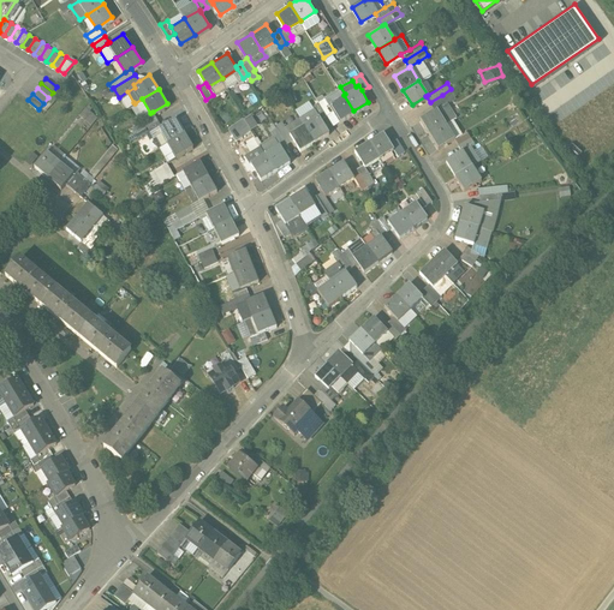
[(353,111),(344,95),(329,103),(333,109),(339,119),(353,111)]
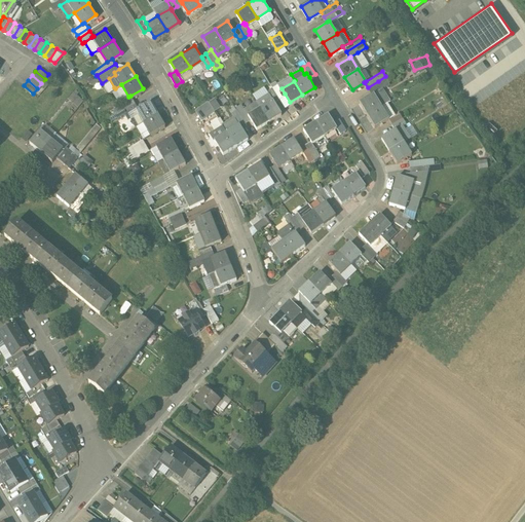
[(371,92),(372,91),(373,92),(381,86),(378,81),(368,87),(371,92)]
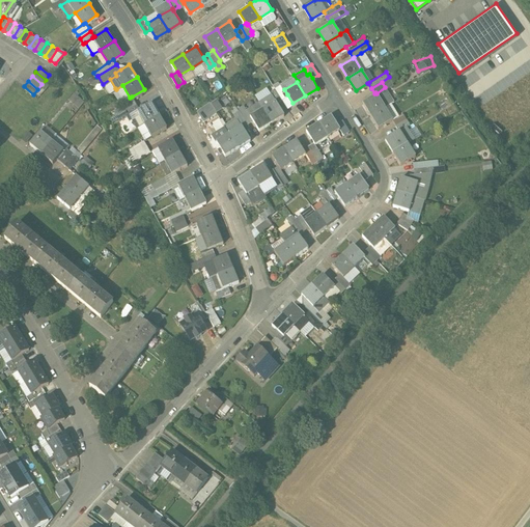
[(275,87),(281,98),(287,94),(284,89),(281,83),(275,87)]
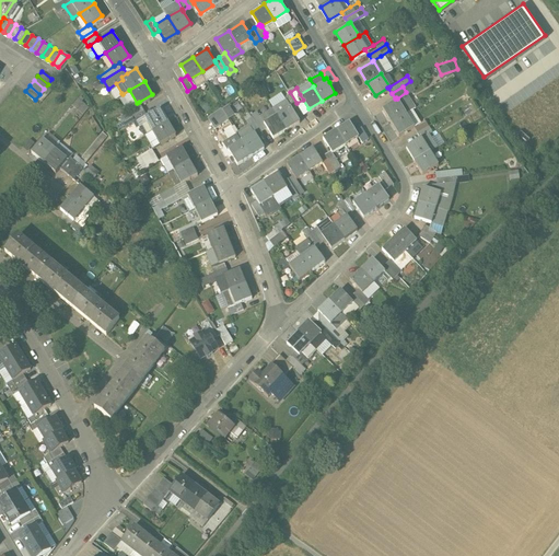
[(81,92),(71,104),(81,113),(89,103),(81,92)]
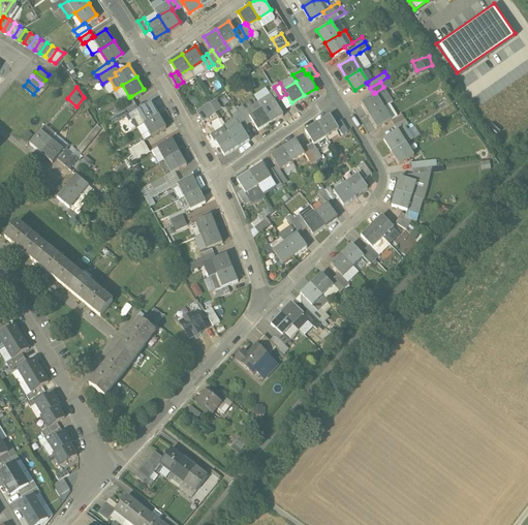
[(269,90),(274,98),(275,100),(280,97),(274,87),(269,90)]
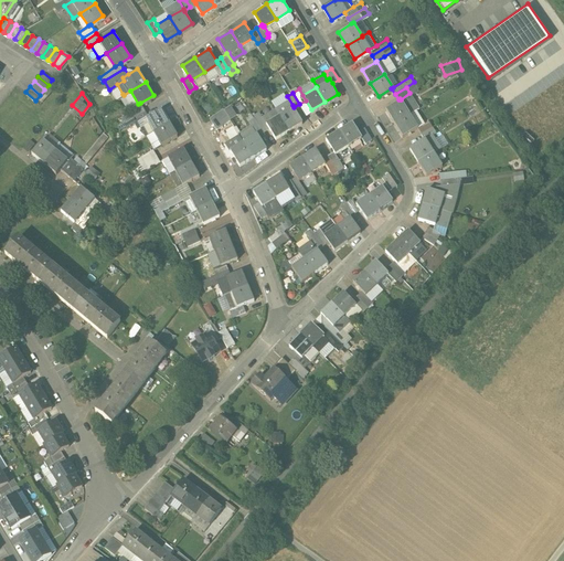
[(398,99),(385,108),(394,122),(408,112),(418,106),(410,93),(401,99),(400,98),(398,99)]
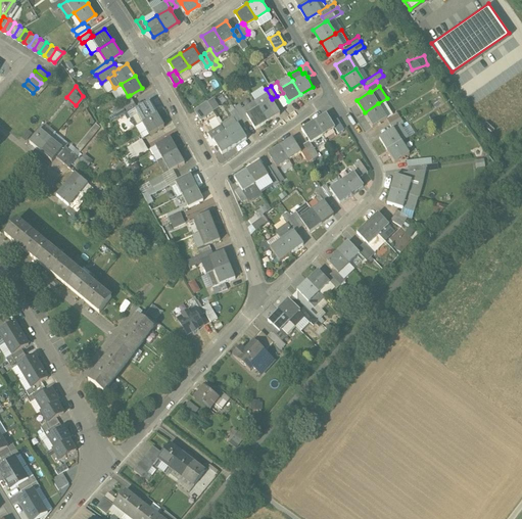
[(130,95),(128,96),(120,101),(123,106),(134,100),(130,95)]
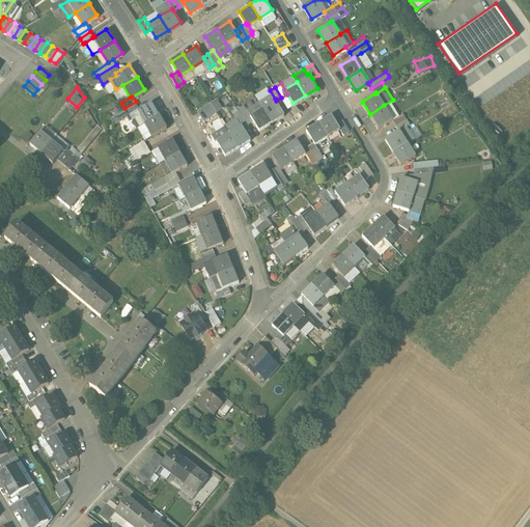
[(88,104),(84,98),(77,107),(64,122),(70,127),(88,104)]
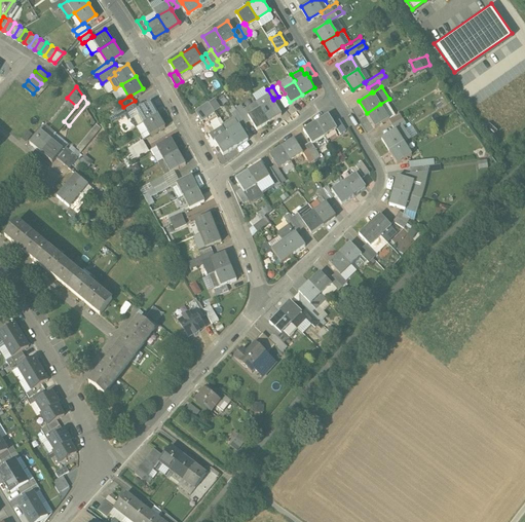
[(272,98),(260,106),(268,119),(282,111),(273,100),(272,98)]
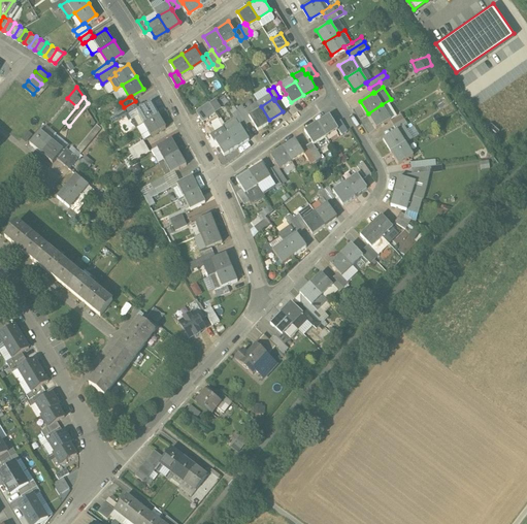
[(138,106),(136,107),(127,113),(134,125),(143,121),(157,112),(150,99),(138,106)]
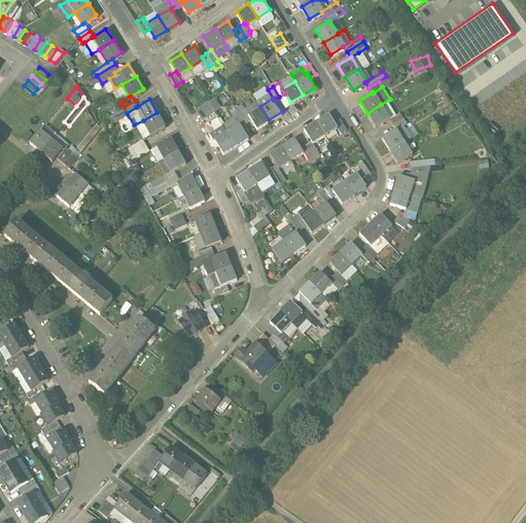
[(208,100),(196,108),(203,117),(214,110),(208,100)]
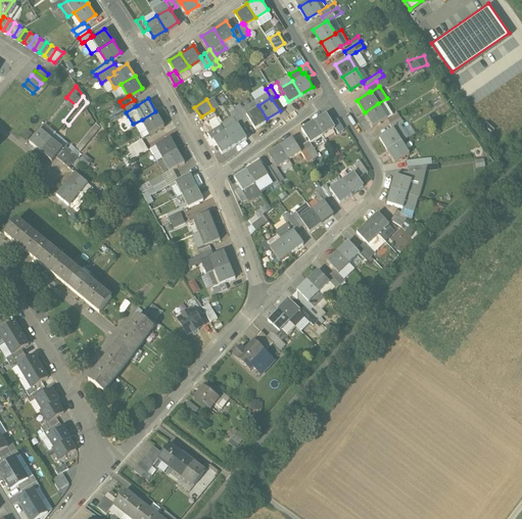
[(137,105),(134,100),(123,106),(126,112),(135,106),(137,105)]
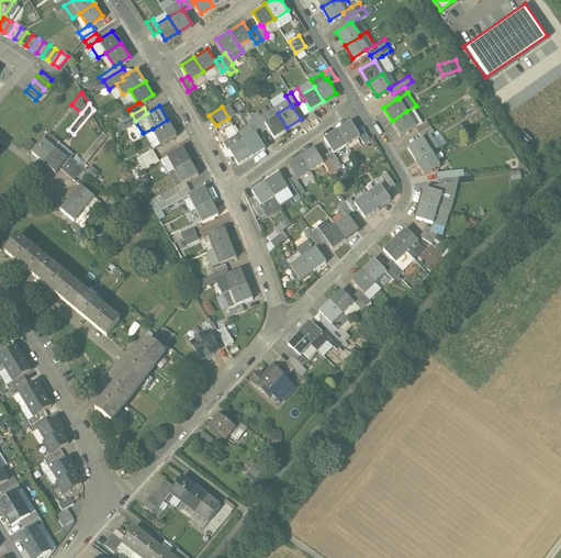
[(254,119),(261,130),(268,125),(265,121),(257,109),(253,112),(256,118),(254,119)]
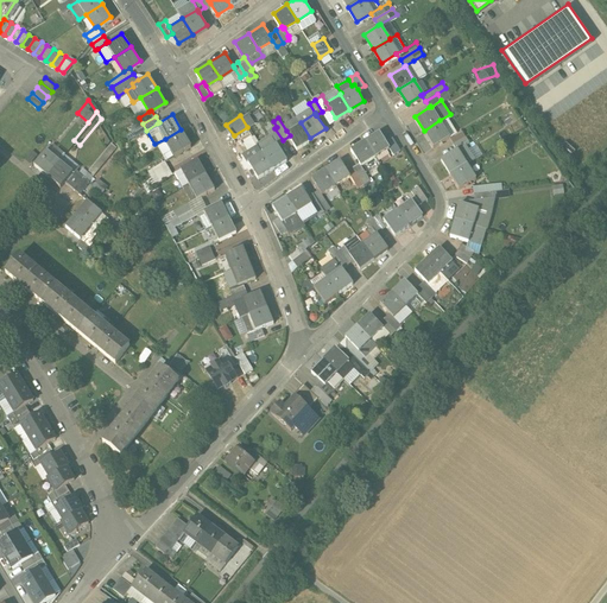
[(440,120),(424,131),(432,144),(448,135),(448,134),(440,120)]
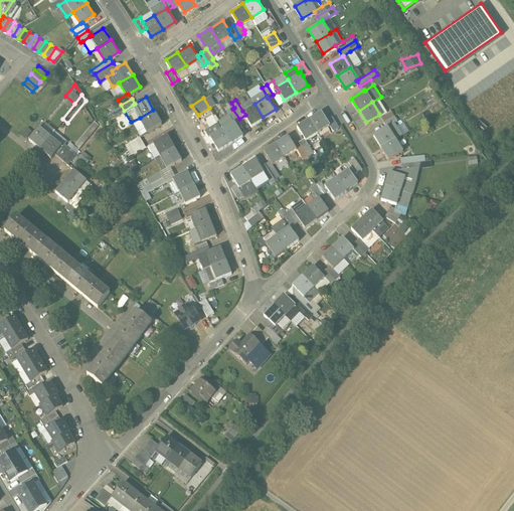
[(263,117),(254,104),(242,111),(245,115),(251,124),(263,117)]
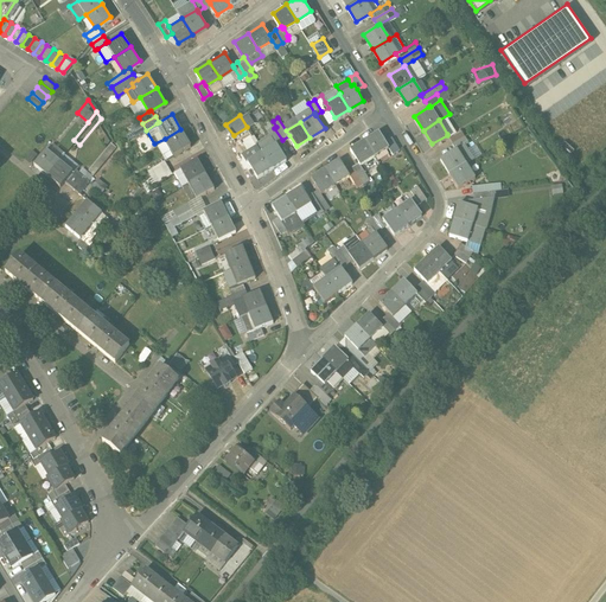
[(447,135),(451,141),(464,134),(459,127),(447,134),(447,135)]
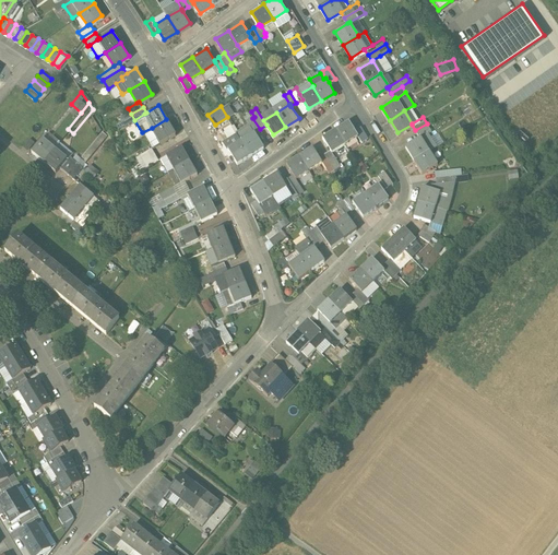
[(252,118),(248,120),(254,130),(256,132),(260,129),(252,118)]
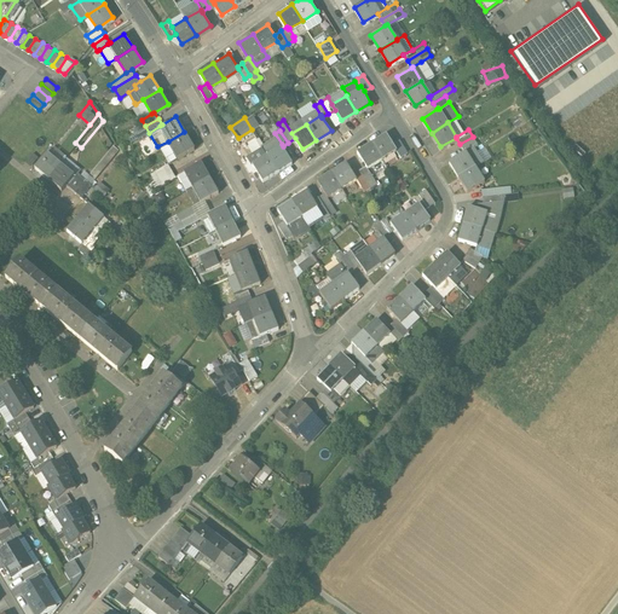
[(184,132),(168,142),(157,146),(167,162),(175,156),(192,146),(184,132)]
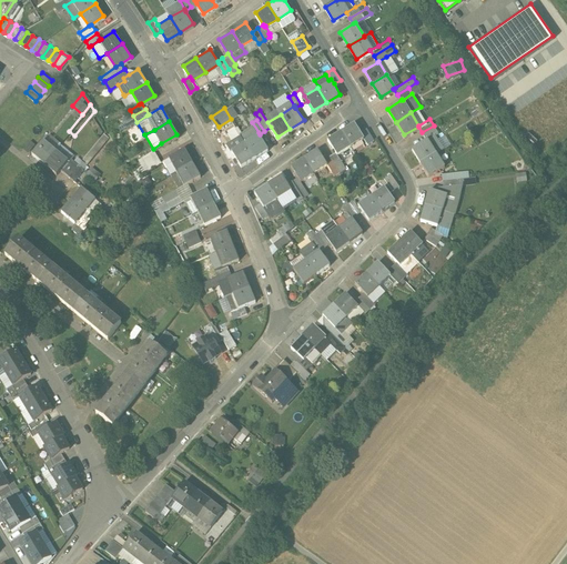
[(354,121),(341,130),(350,144),(363,136),(360,130),(354,121)]
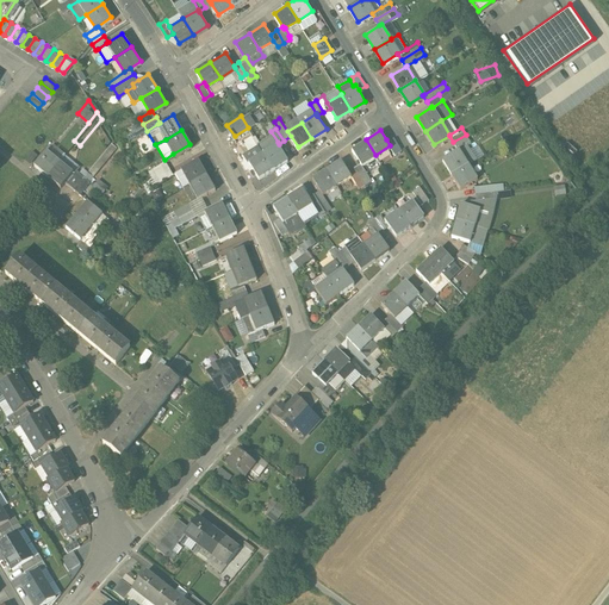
[(395,135),(386,139),(390,145),(396,151),(402,147),(395,135)]
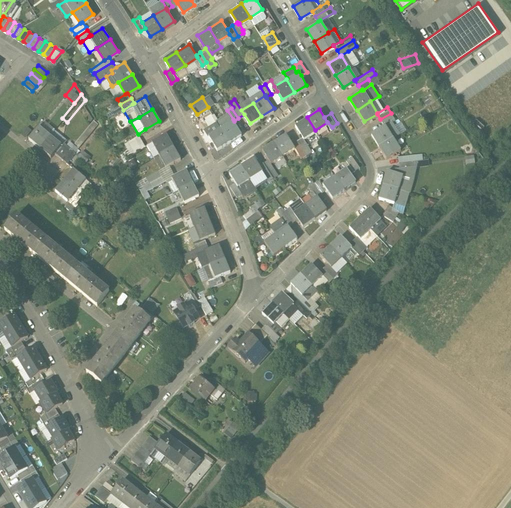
[(383,124),(384,124),(394,118),(391,113),(380,119),(383,124)]
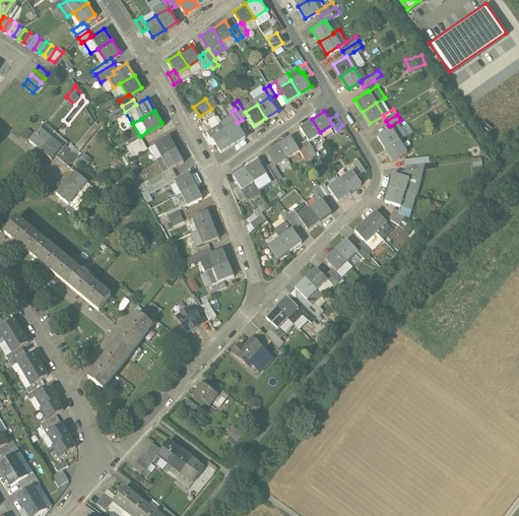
[(320,132),(312,119),(300,126),(308,138),(309,139),(320,132)]
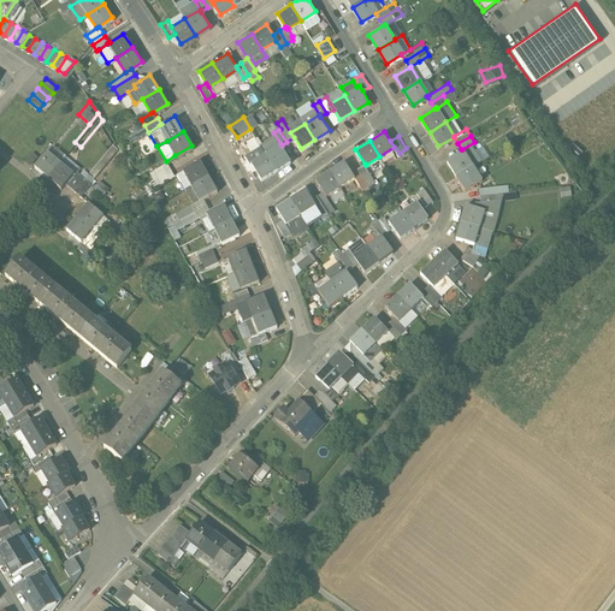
[(281,143),(265,153),(275,170),(290,160),(282,146),(281,143)]
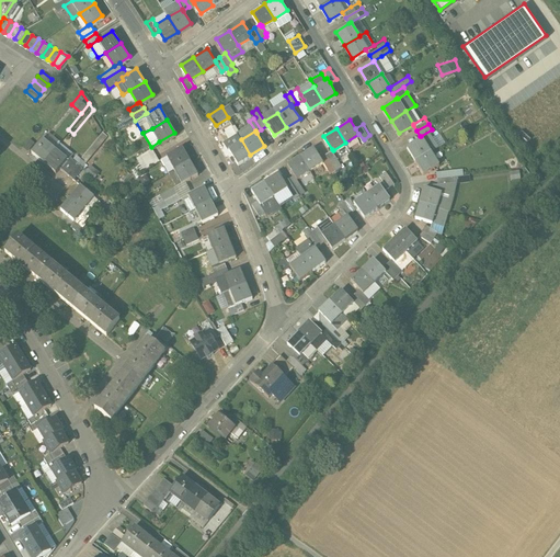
[(70,156),(61,168),(72,177),(82,165),(81,165),(104,136),(100,132),(79,156),(76,154),(72,158),(70,156)]
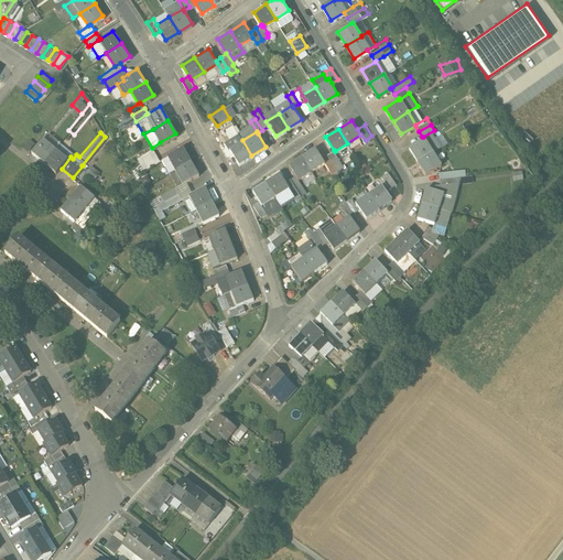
[(422,137),(408,146),(417,160),(432,150),(439,146),(432,135),(424,139),(423,137),(422,137)]
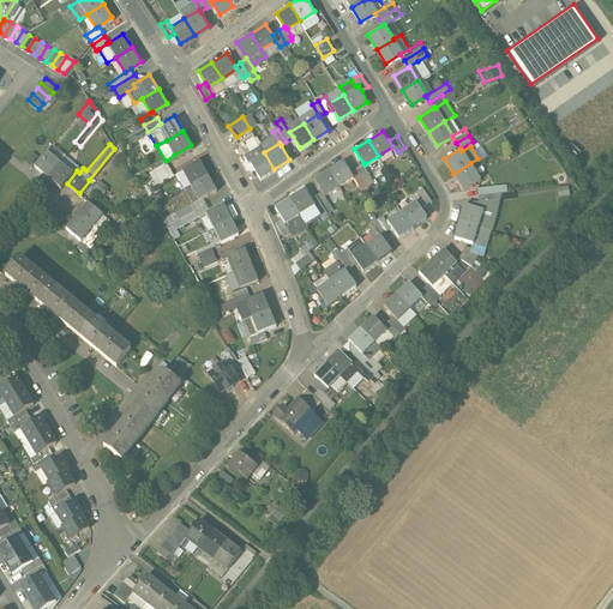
[(59,161),(46,149),(34,164),(47,175),(59,161)]
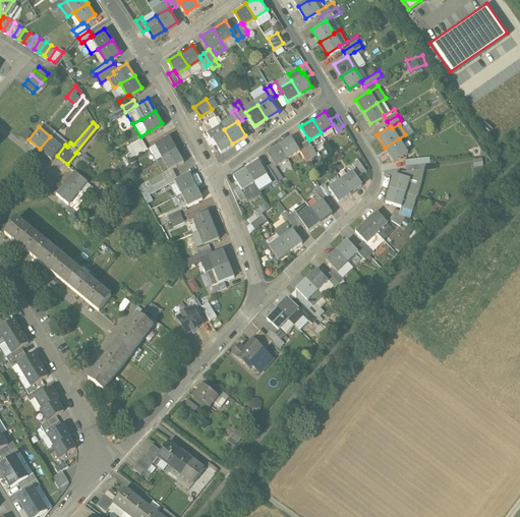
[(224,129),(213,136),(221,150),(232,144),(224,129)]
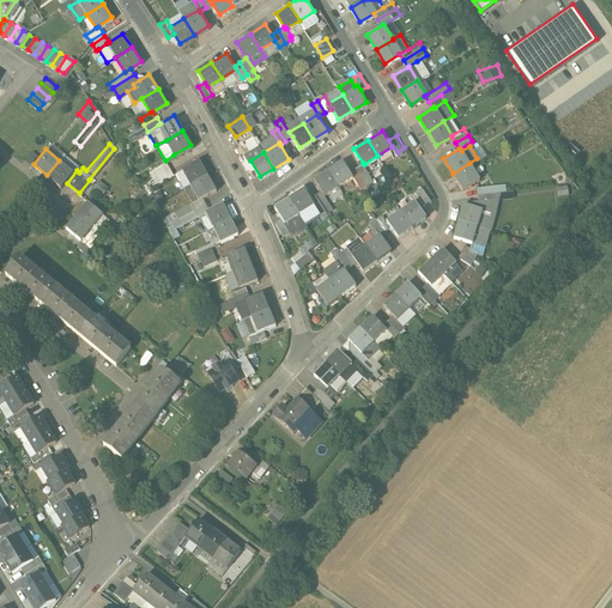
[(198,158),(182,168),(174,172),(182,187),(189,182),(206,174),(198,158)]
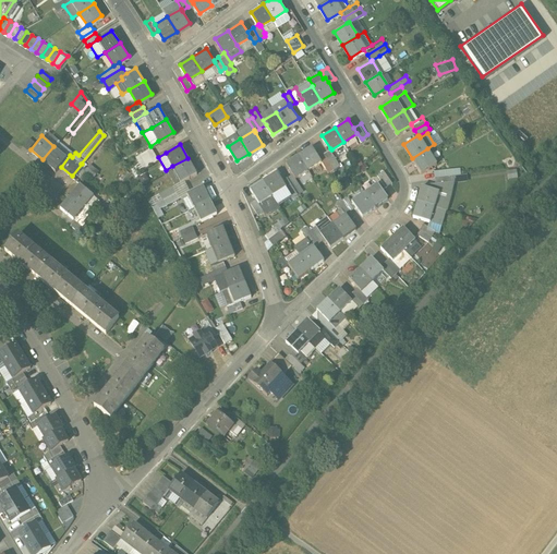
[(312,145),(299,154),(307,168),(322,159),(318,154),(312,145)]
